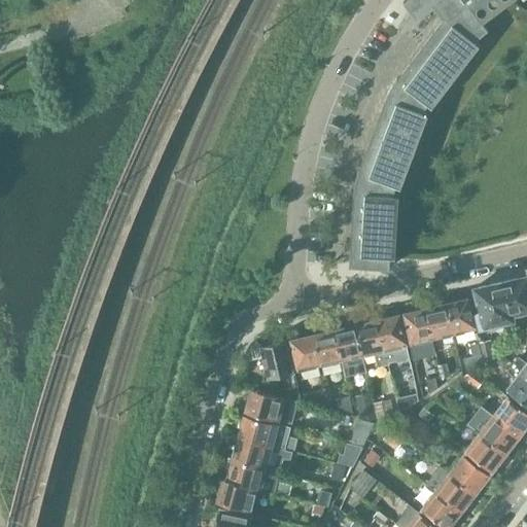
[(354,187),(354,194),(355,194),(351,253),(350,253),(349,266),(389,269),(390,256),(395,257),(395,255),(393,255),(396,197),(399,197),(399,195),(393,195),(394,189),(395,185),(400,187),(401,186),(399,185),(425,114),(427,115),(428,113),(423,111),(424,107),(427,104),(431,107),(432,106),(431,104),(477,44),(479,45),(480,44),(476,41),(487,29),(483,23),(512,0),(405,0),(402,2),(415,19),(432,5),(442,18),(444,19),(398,79),(396,78),(393,83),(390,89),(387,94),(385,99),(386,100),(360,171),(358,170),(356,176),(355,182),(354,187)]
